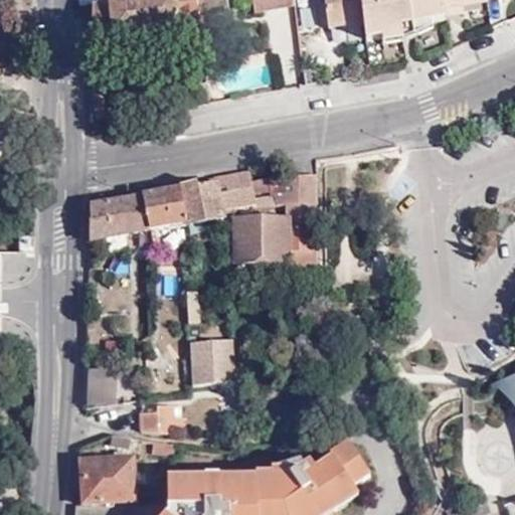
[(141,0),(93,6),(95,66),(107,66),(105,37),(202,27),(200,14),(196,0),(141,0)]
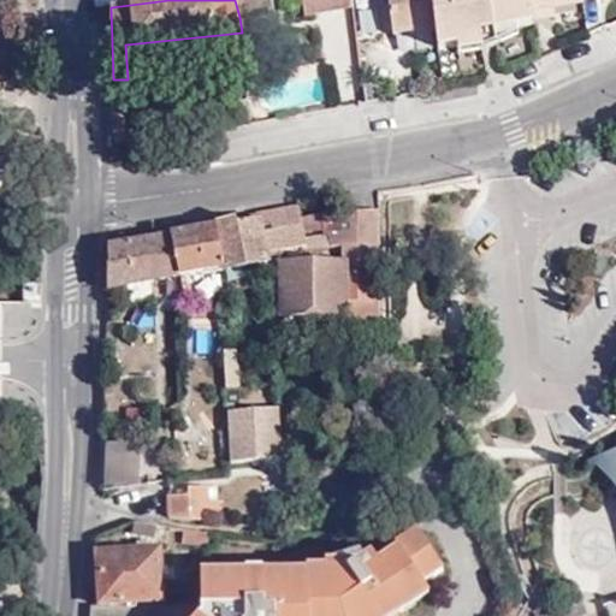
[(235,0),(240,17),(274,10),(272,0),(235,0)]
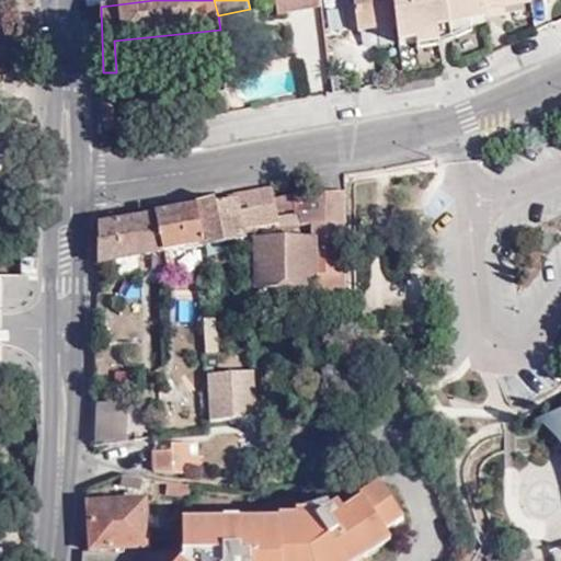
[(299,11),(297,0),(273,0),(275,13),(299,11)]
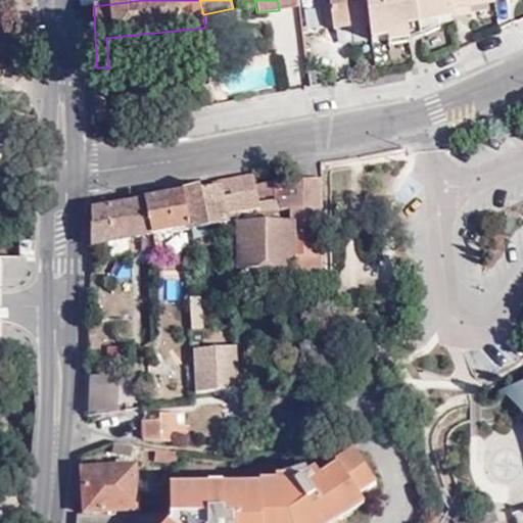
[(300,7),(298,0),(277,0),(279,10),(300,7)]
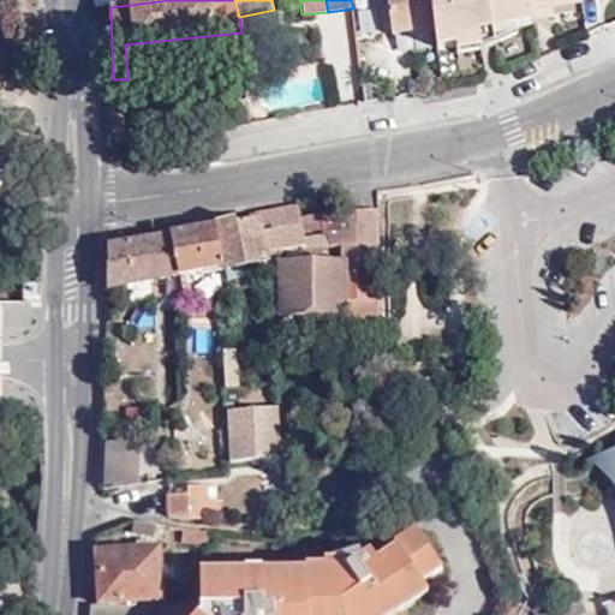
[(430,0),(386,0),(392,36),(435,29),(430,0)]
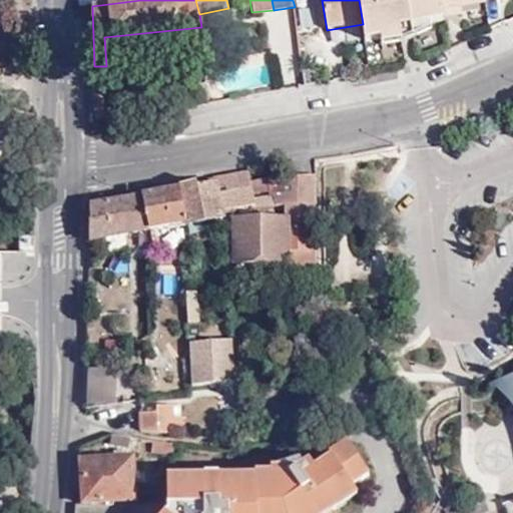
[(359,0),(363,24),(365,40),(382,38),(402,35),(400,28),(430,22),(445,20),(445,16),(463,14),(463,6),(461,0),(359,0)]
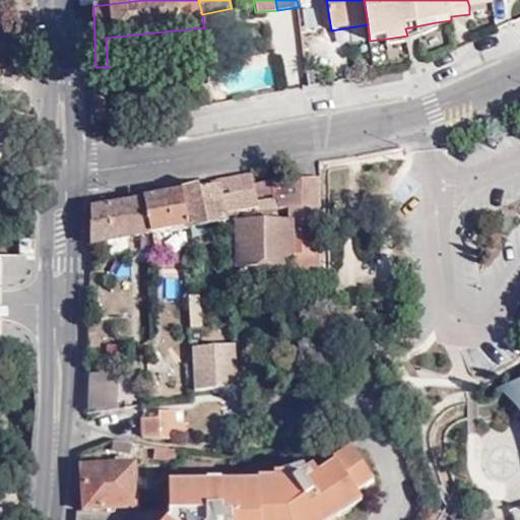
[(407,36),(387,39),(388,45),(410,40),(437,28),(436,22),(405,28),(407,36)]
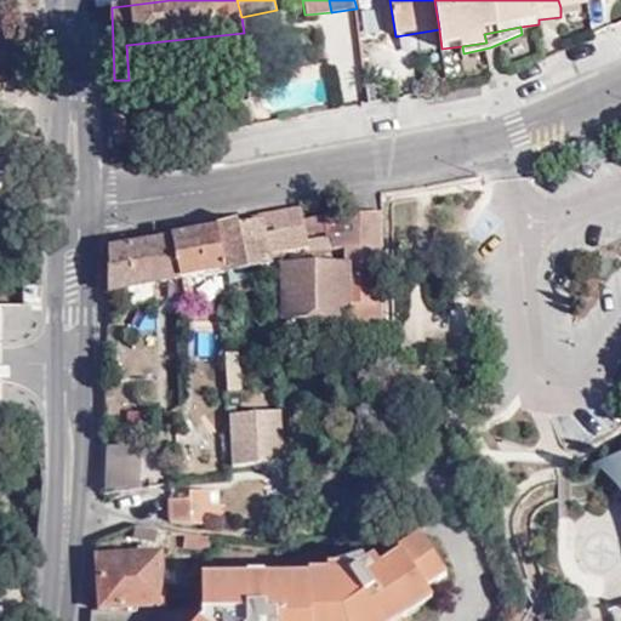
[(370,104),(381,102),(379,85),(368,86),(370,104)]
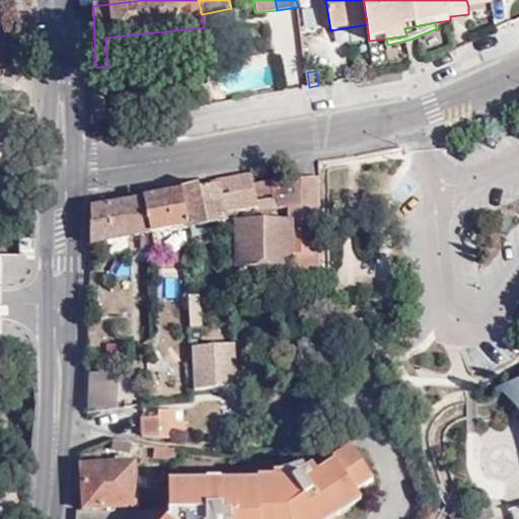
[(345,179),(345,166),(326,168),(326,179),(345,179)]
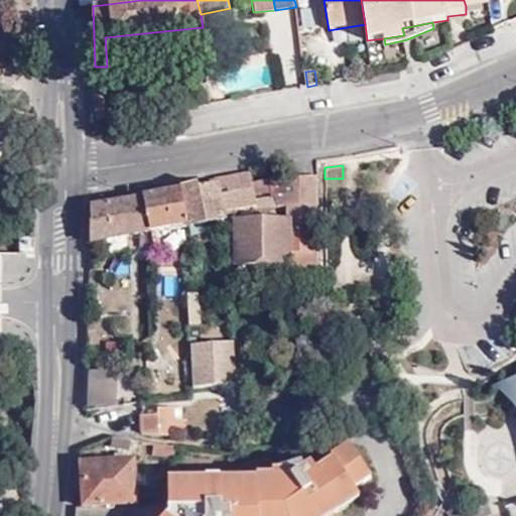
[(225,212),(235,210),(252,206),(246,173),(238,174),(219,178),(180,185),(187,223),(188,227),(227,220),(225,212)]
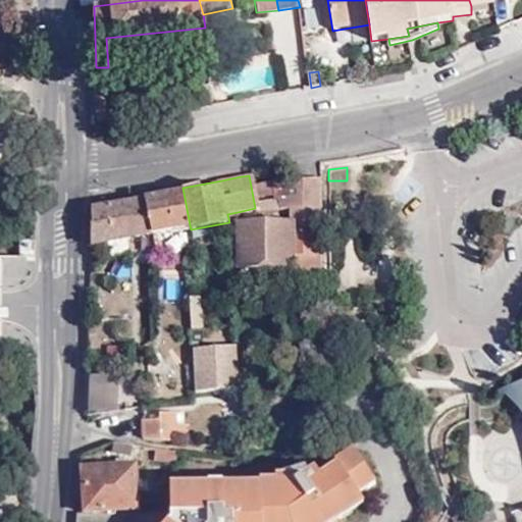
[(320,207),(320,177),(300,178),(302,207),(320,207)]
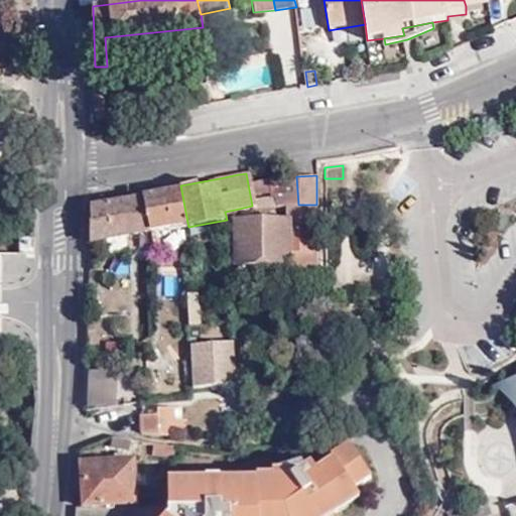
[(298,205),(296,176),(271,177),(271,206),(285,205),(298,205)]
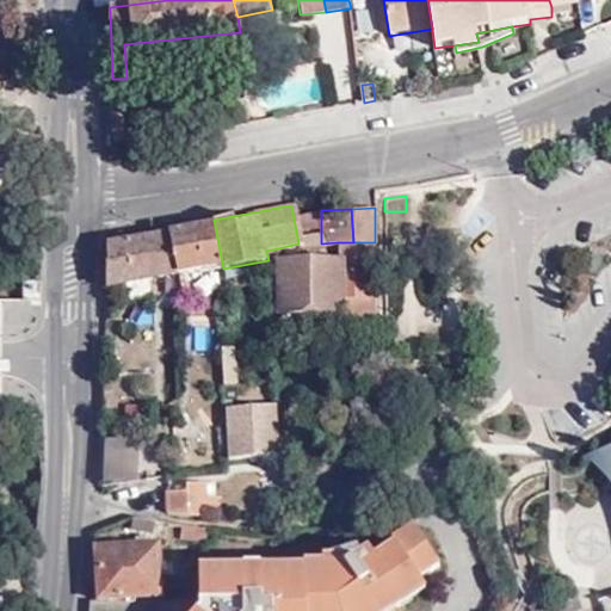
[(214,220),(168,229),(177,272),(222,264),(214,220)]
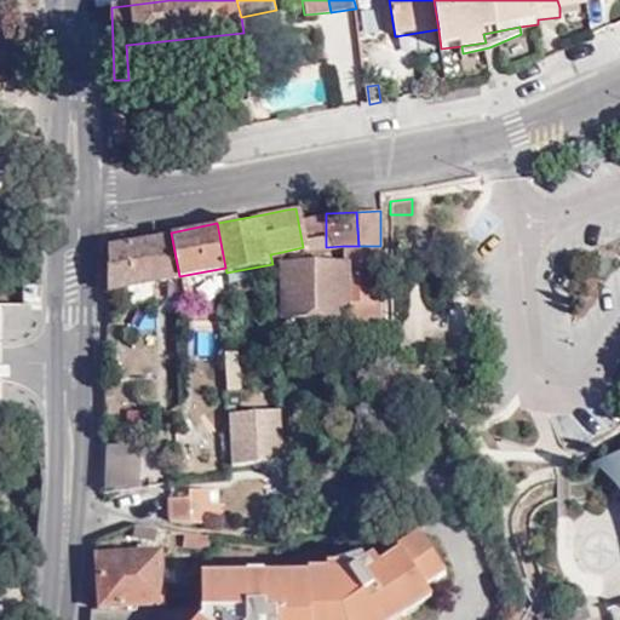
[(487,230),(486,227),(441,237),(487,230)]
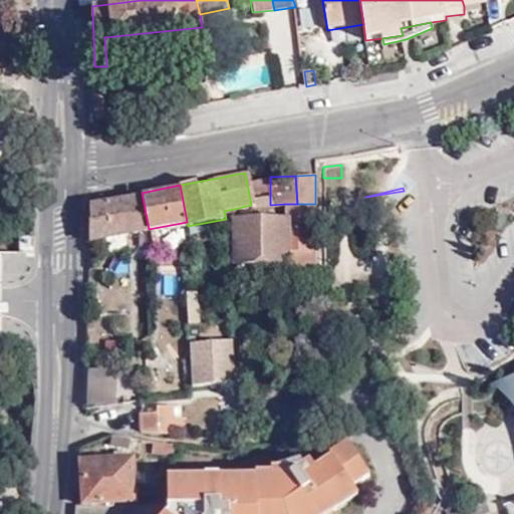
[(142,193),(92,202),(91,240),(102,238),(125,234),(149,229),(142,193)]
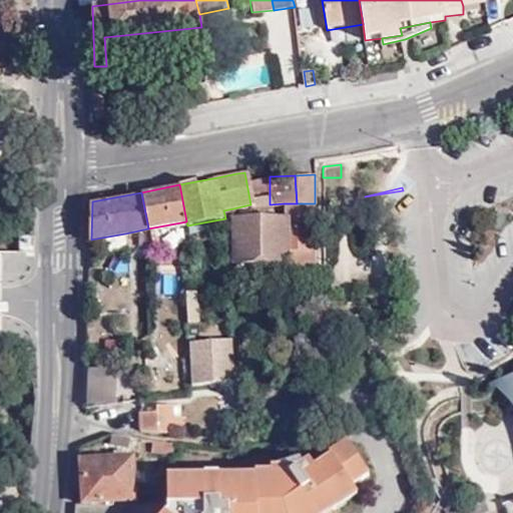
[(316,222),(315,203),(297,203),(284,203),(285,218),(235,219),(236,264),(286,264),(286,261),(316,262),(316,227),(310,227),(310,222),(316,222)]
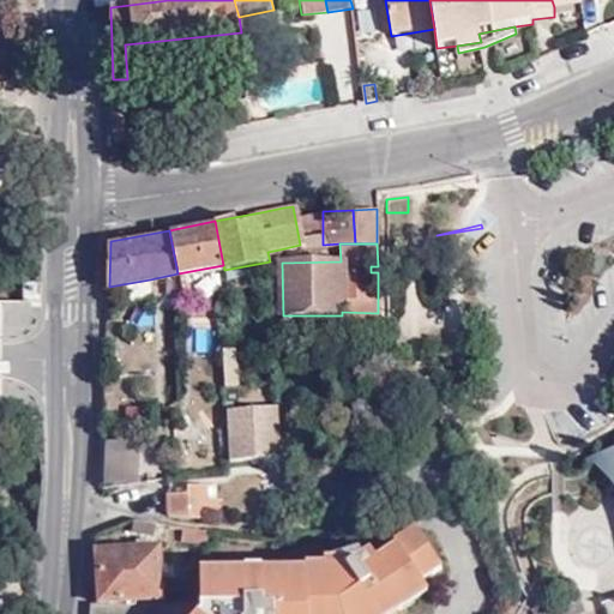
[(150,280),(122,284),(125,302),(152,299),(150,280)]
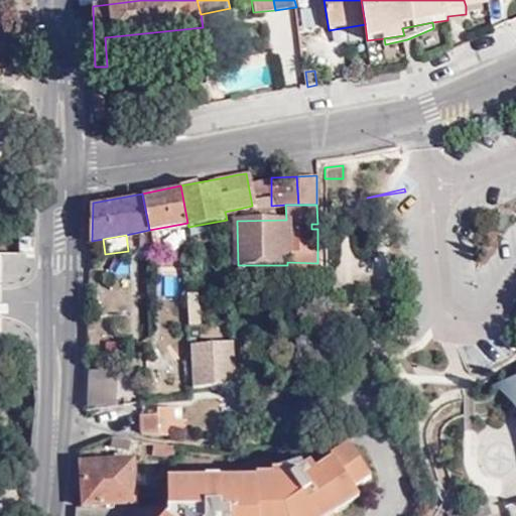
[(0,252),(0,280),(27,278),(25,251),(0,252)]
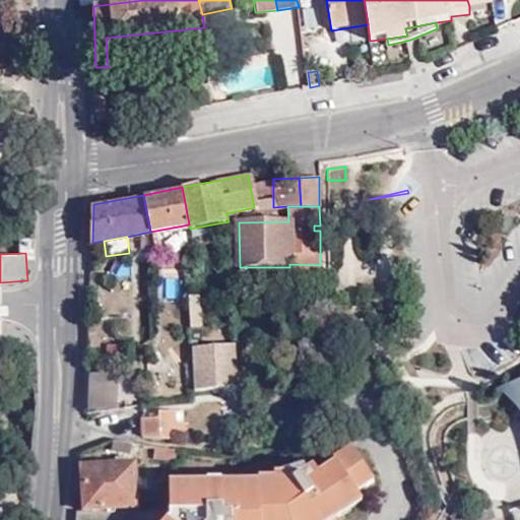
[(289,274),(320,274),(320,265),(289,264),(289,267),(289,274)]
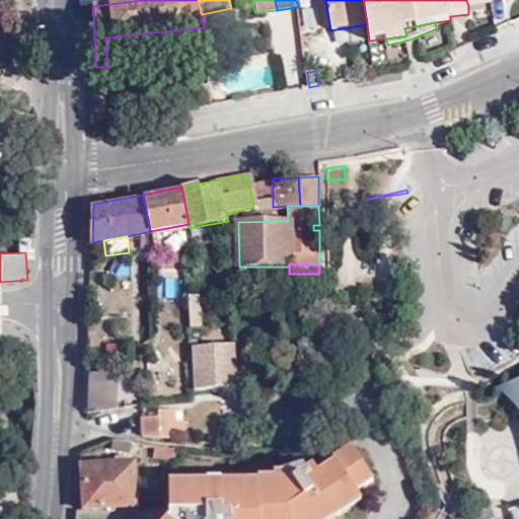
[(363,352),(373,351),(372,334),(364,335),(363,352)]
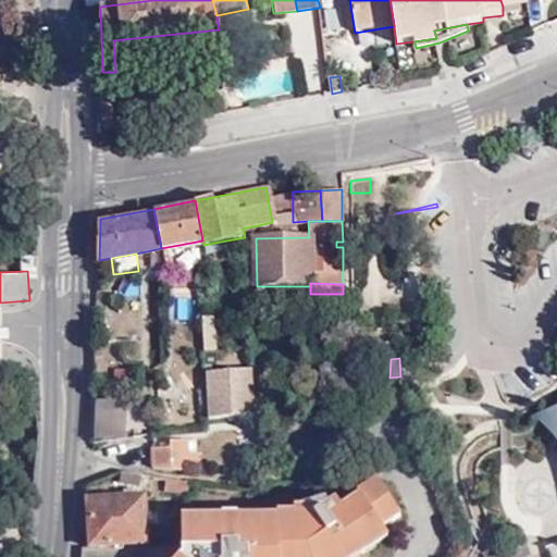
[(254,371),(206,371),(206,420),(254,419),(254,371)]
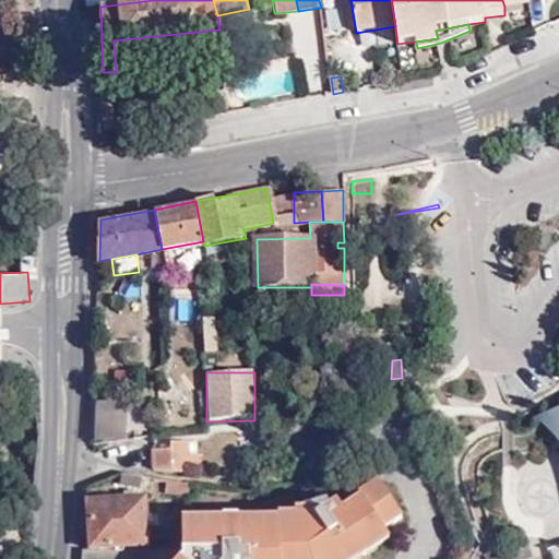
[(129,397),(96,401),(95,442),(129,441),(129,397)]
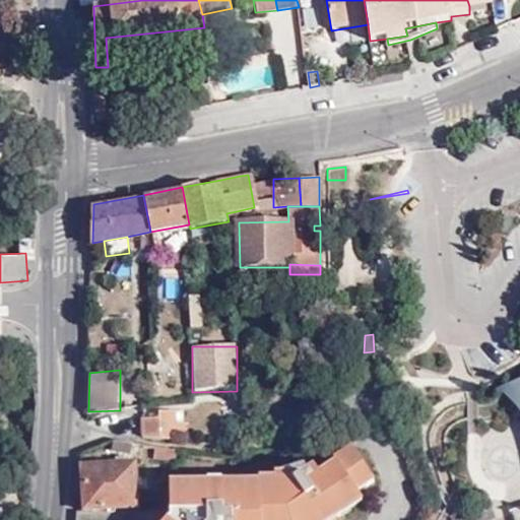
[(141,417),(142,436),(158,437),(179,439),(176,409),(159,410),(159,416),(143,417),(141,417)]
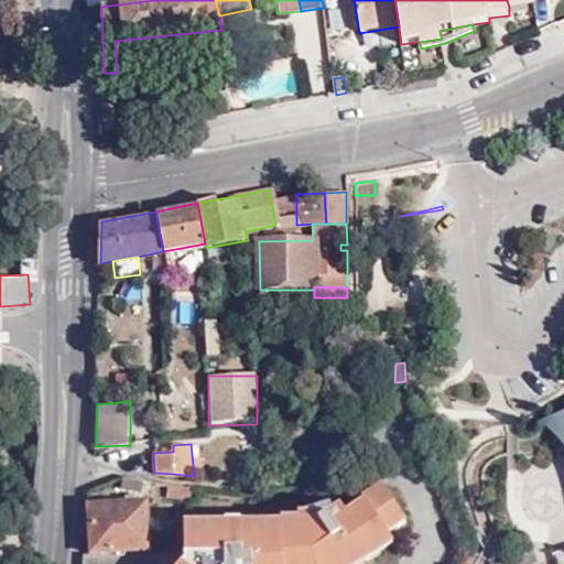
[(171,485),(155,483),(155,497),(170,499),(171,485)]
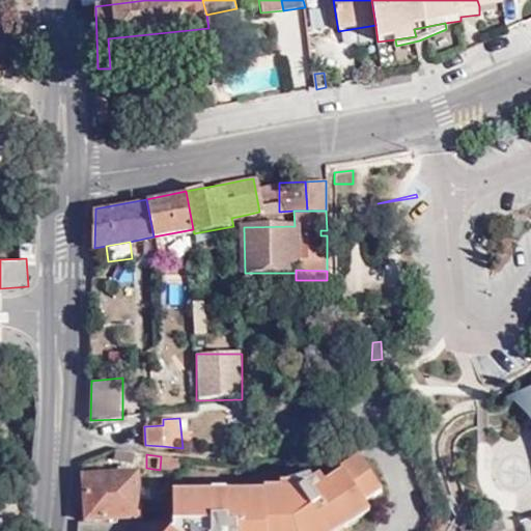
[(161,456),(160,470),(184,473),(184,458),(161,456)]
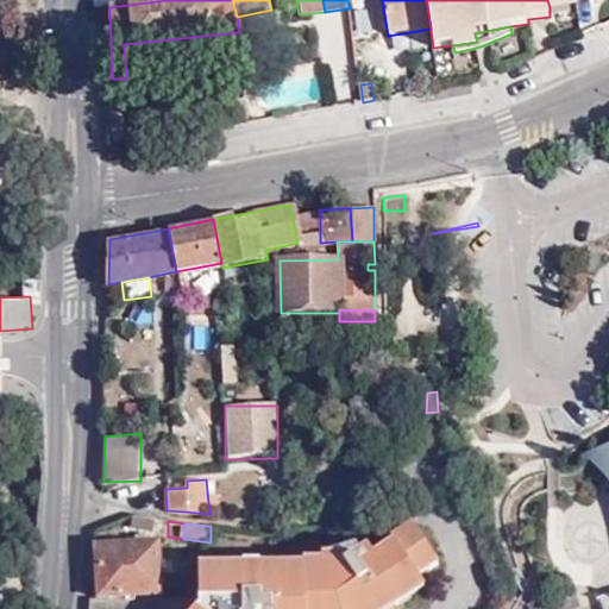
[(176,592),(169,608),(366,608),(416,577),(439,564),(414,527),(391,539),(395,545),(375,557),(366,548),(360,552),(343,563),(322,563),(301,564),(302,566),(200,567),(200,591),(176,592)]
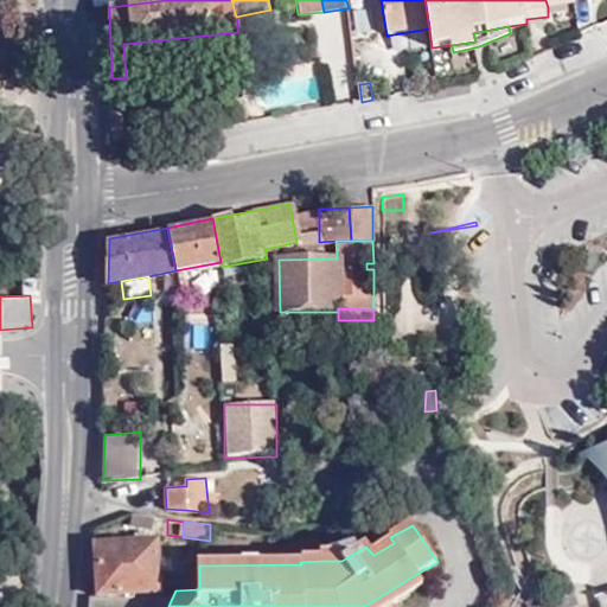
[(95,543),(97,595),(163,592),(158,540),(95,543)]
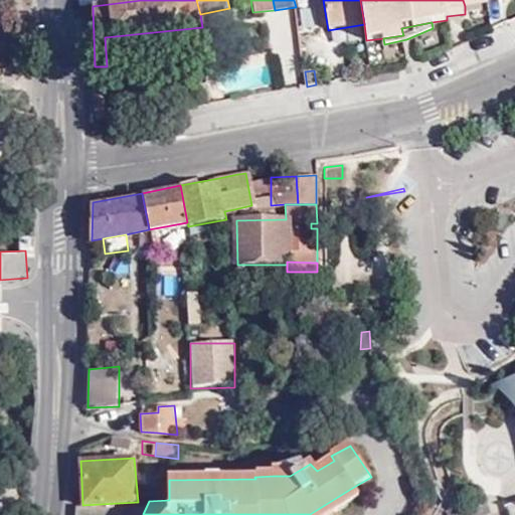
[(273,470),(273,476),(290,476),(305,467),(300,462),(282,470),(273,470)]
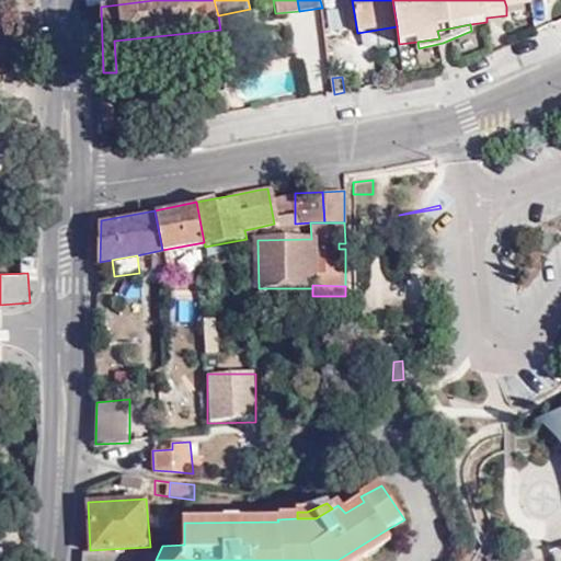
[(359,560),(390,542),(384,531),(338,560),(359,560)]
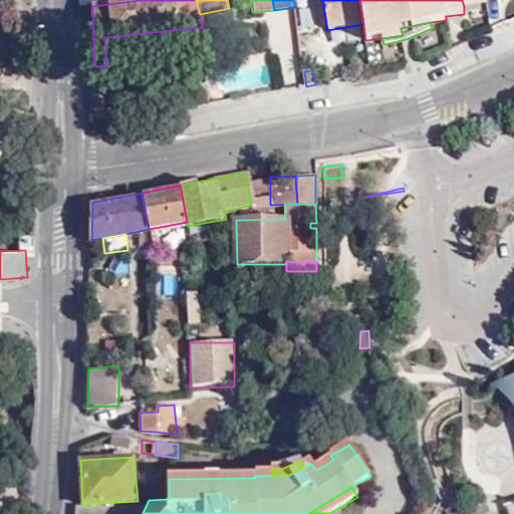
[(82,504),(76,504),(75,513),(143,513),(149,500),(138,501),(82,504)]
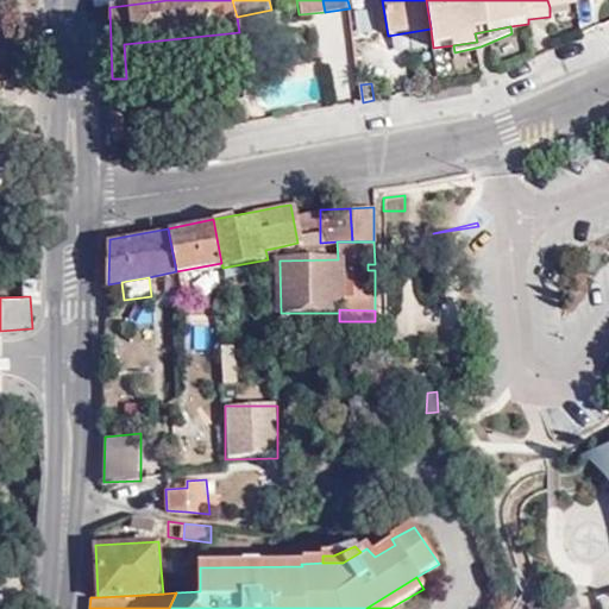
[(542,608),(540,598),(531,608),(542,608)]
